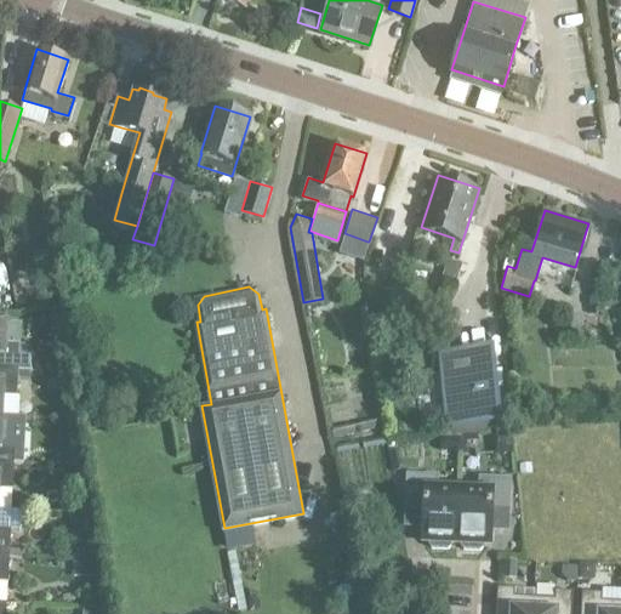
[(582,334),(582,333),(584,311),(571,311),(570,334),(582,334)]
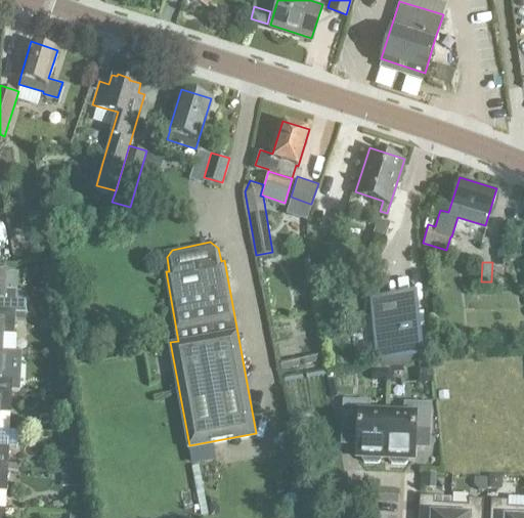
[(18,269),(6,268),(0,267),(0,307),(15,308),(16,309),(26,309),(26,299),(17,299),(18,287),(18,269)]
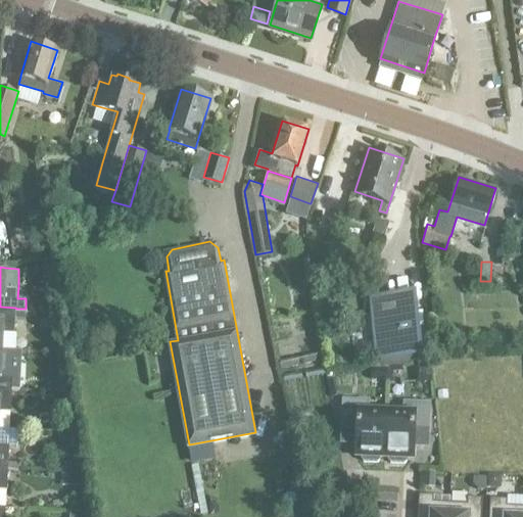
[(0,307),(0,346),(2,346),(3,330),(15,330),(16,309),(15,308),(0,307)]
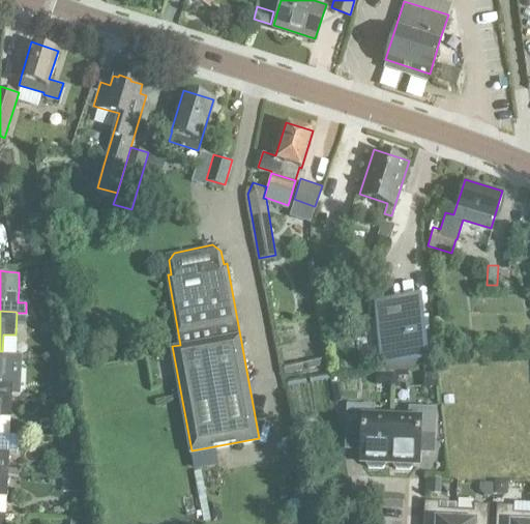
[(376,358),(417,355),(414,314),(373,317),(376,358)]
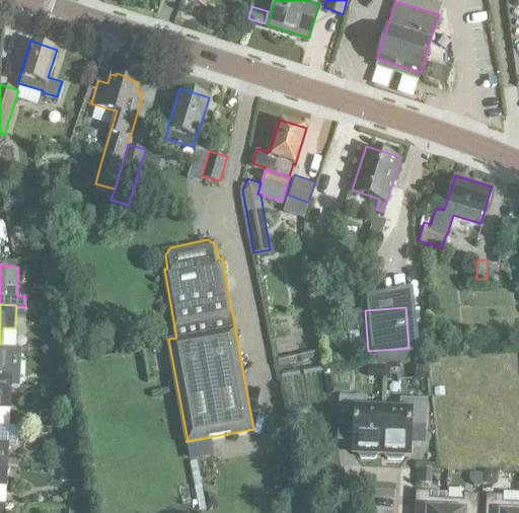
[(2,344),(0,344),(0,382),(11,383),(12,383),(13,372),(1,372),(2,344)]
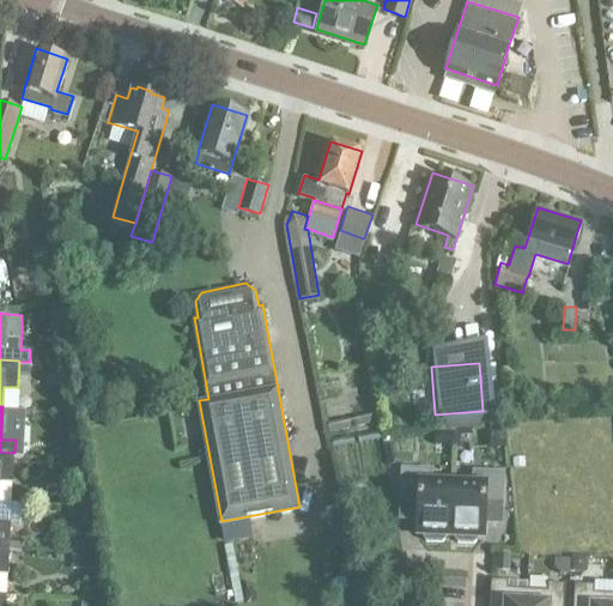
[(61,408),(60,423),(72,423),(73,410),(61,408)]
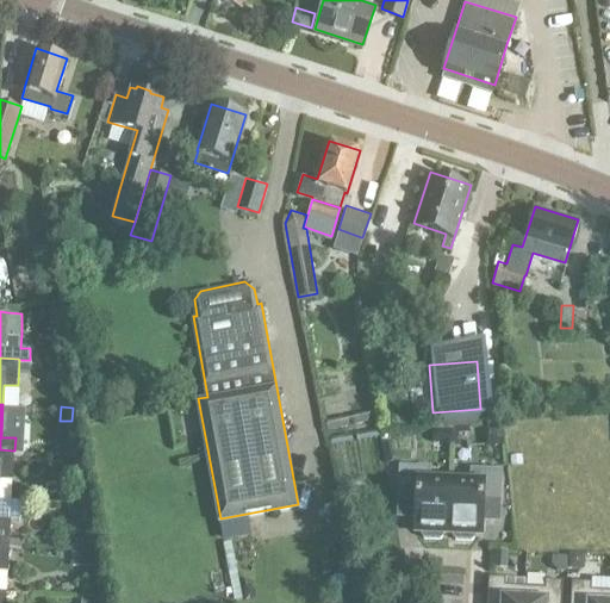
[(502,418),(483,421),(485,443),(504,441),(502,418)]
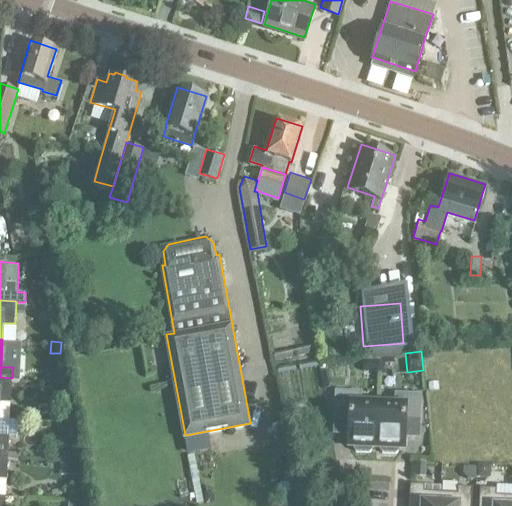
[(0,399),(11,400),(12,378),(11,378),(0,377),(0,399)]
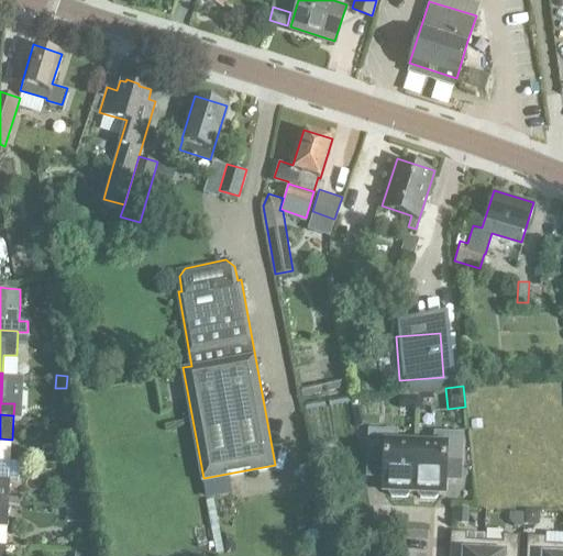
[(368,426),(367,459),(384,460),(383,487),(388,487),(388,490),(390,492),(406,492),(408,490),(408,488),(414,488),(416,441),(396,440),(397,427),(368,426)]
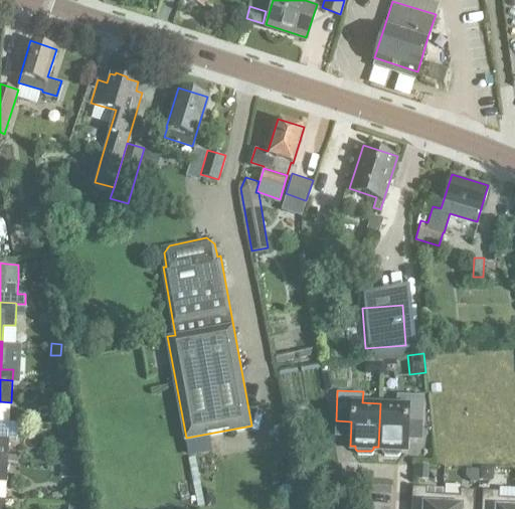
[(397,404),(380,403),(378,447),(382,447),(382,450),(384,452),(398,452),(400,451),(400,448),(406,448),(407,423),(422,425),(423,393),(397,392),(397,404)]
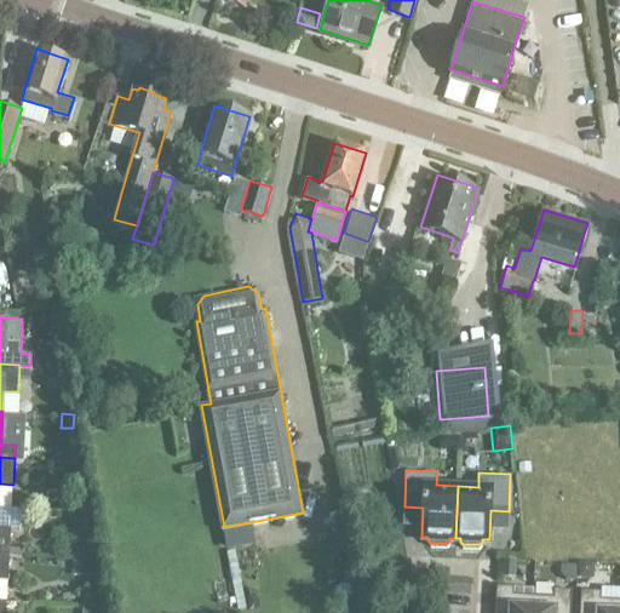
[(0,550),(9,551),(10,551),(11,525),(0,523),(0,550)]
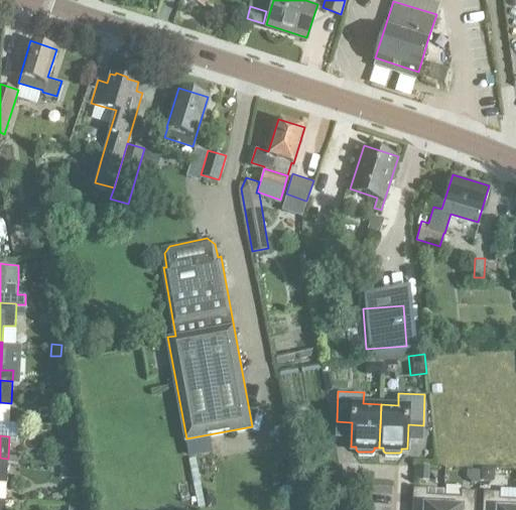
[(0,458),(0,480),(7,481),(8,459),(7,459),(0,458)]
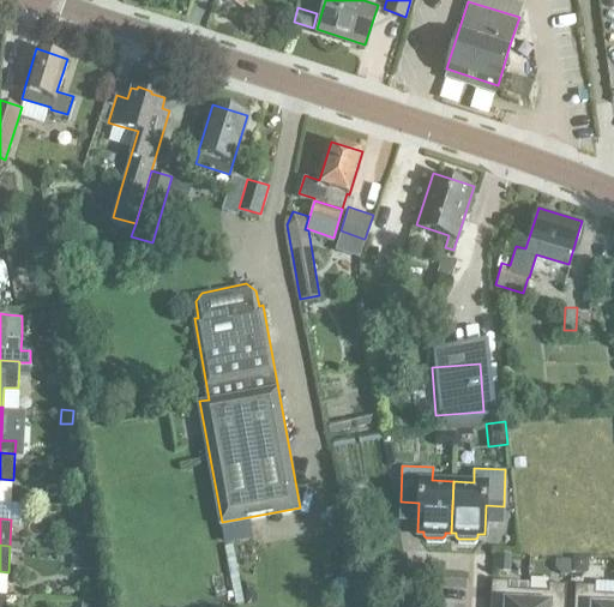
[(573,553),(572,569),(588,569),(589,553),(573,553)]
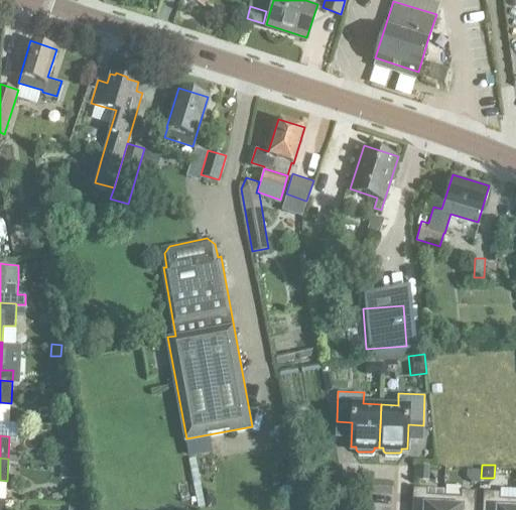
[(442,509),(443,493),(427,492),(427,486),(413,486),(411,509),(442,509)]
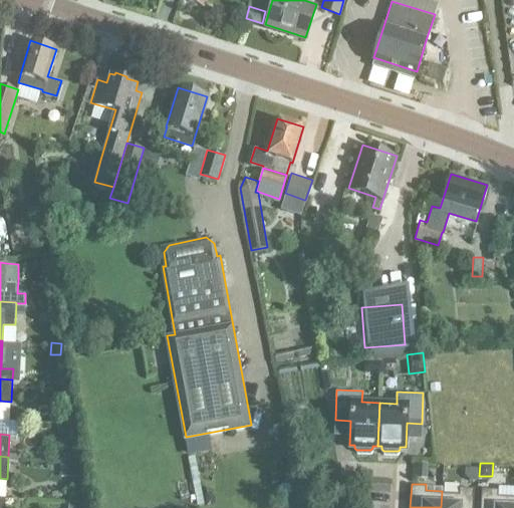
[(442,491),(441,507),(472,507),(474,487),(460,486),(459,492),(442,491)]
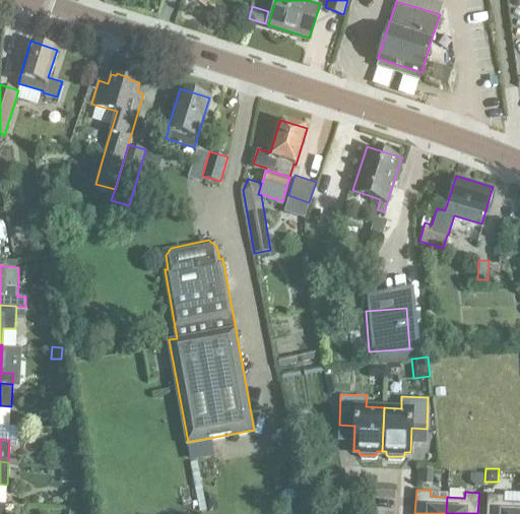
[(519,513),(519,507),(519,500),(504,500),(504,494),(488,493),(485,513),(519,513)]
